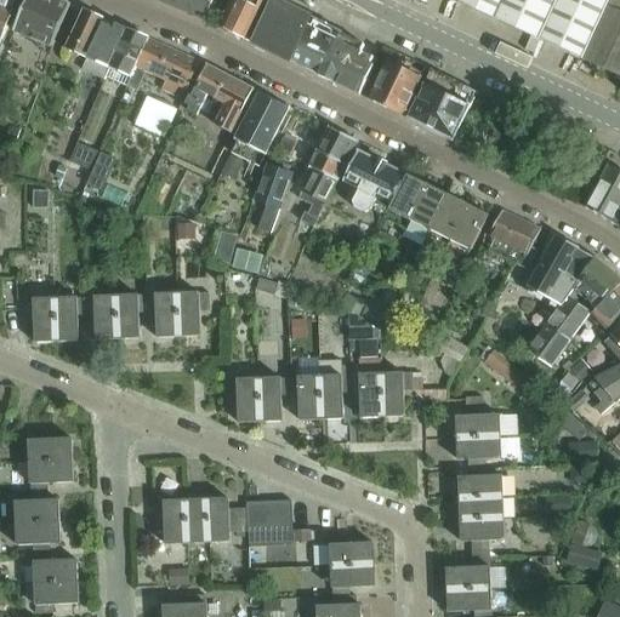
[(0,5),(13,11),(17,0),(0,0),(0,5)]
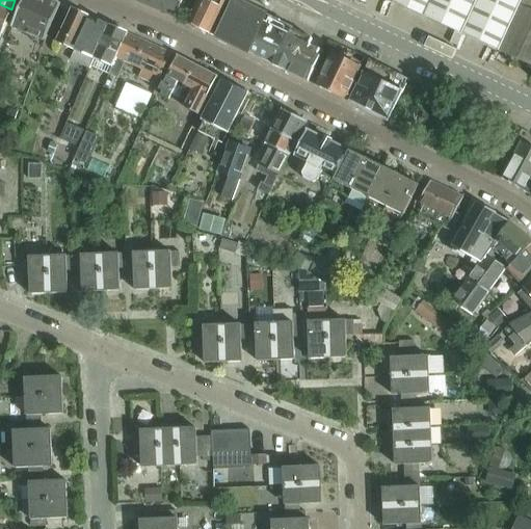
[(45,38),(59,2),(54,0),(22,0),(11,25),(45,38)]
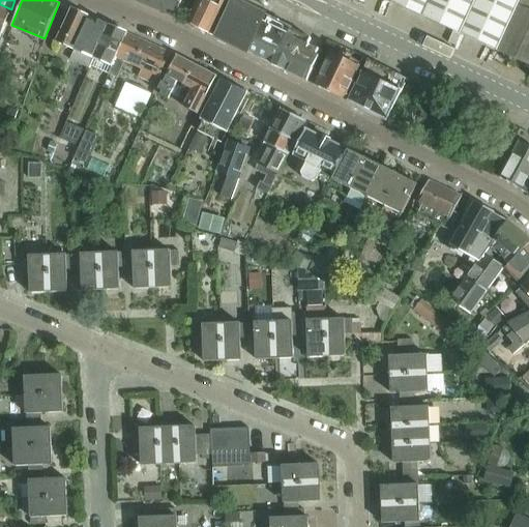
[(188,15),(195,0),(137,0),(175,16),(178,8),(188,15)]
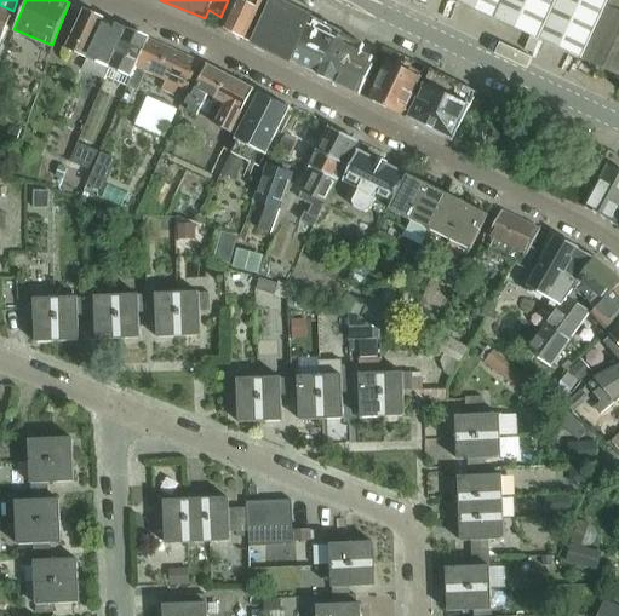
[(248,40),(269,0),(230,0),(218,24),(248,40)]
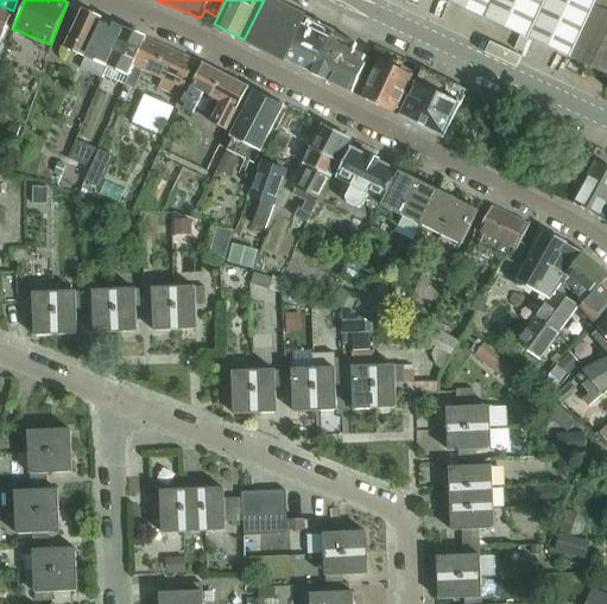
[(351,55),(356,43),(271,0),(269,0),(248,42),(352,91),(366,63),(351,55)]
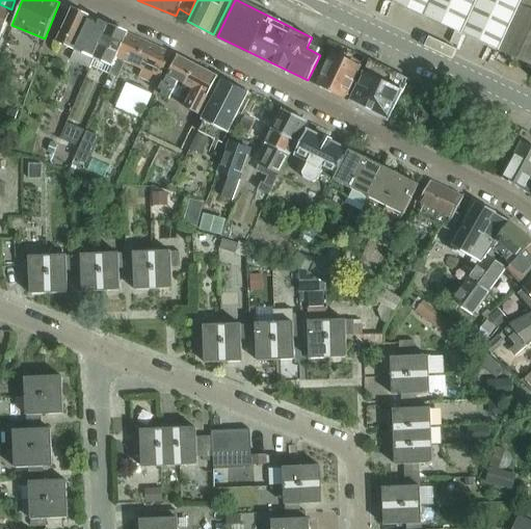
[(423,15),(429,0),(393,0),(423,15)]
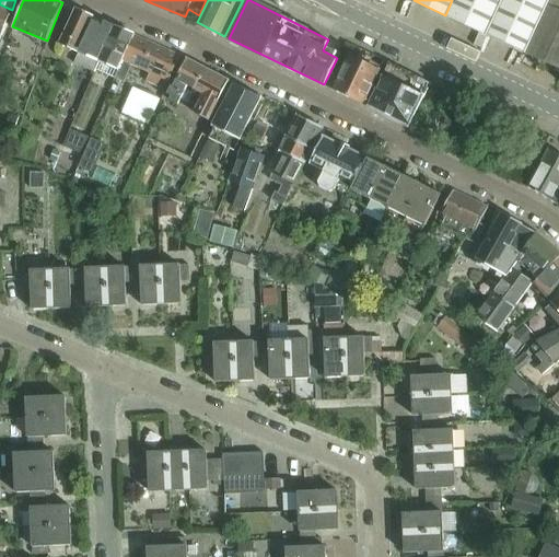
[(486,34),(501,0),(452,0),(445,15),(486,34)]
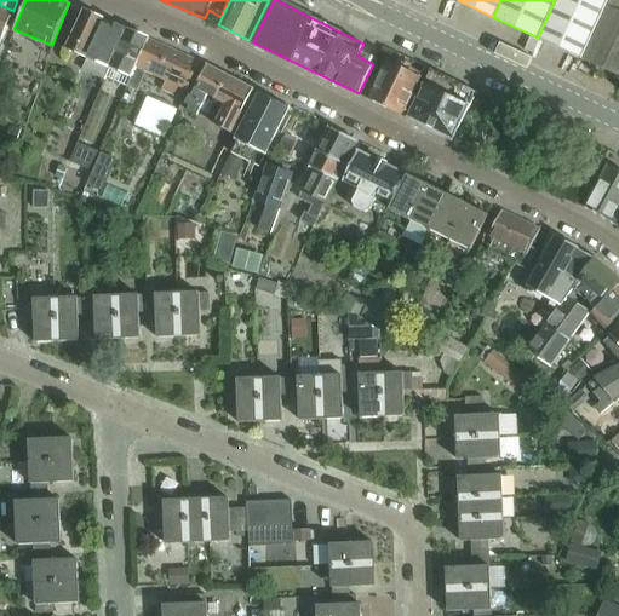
[(606,4),(607,0),(555,0),(538,38),(582,57),(606,4)]
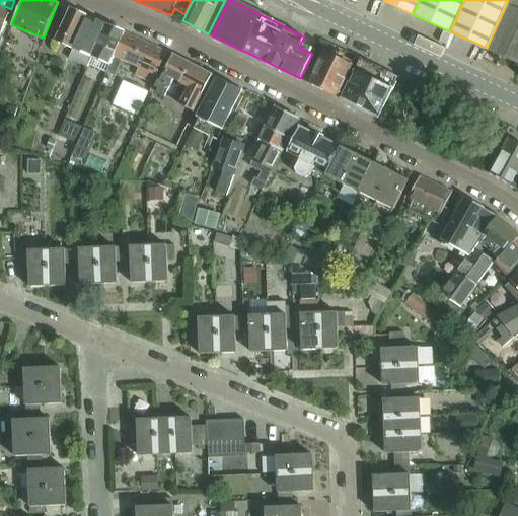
[(517,62),(517,0),(508,0),(507,3),(487,48),(517,62)]
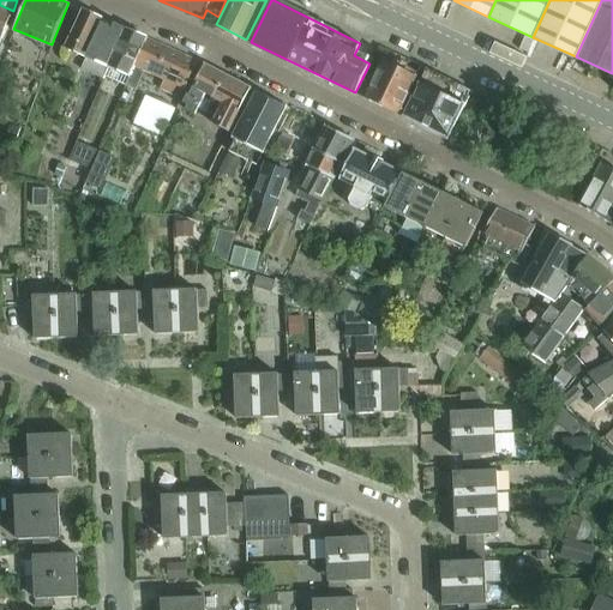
[(0,40),(1,41),(13,11),(0,5),(0,40)]
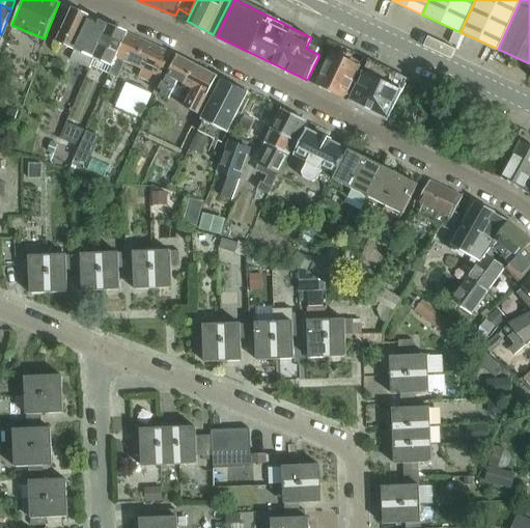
[(75,49),(89,15),(71,6),(56,40),(75,49)]
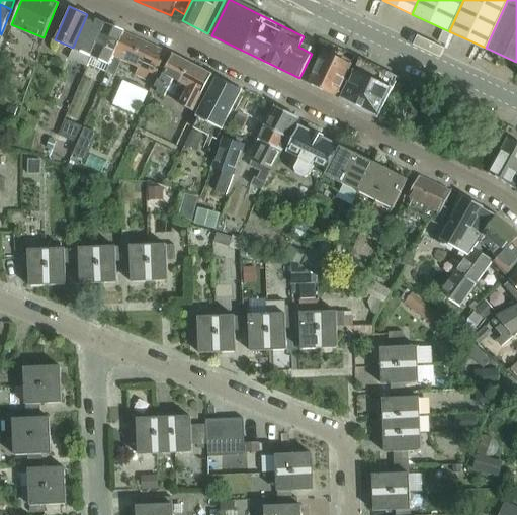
[(90,56),(105,22),(87,14),(73,48),(69,57),(87,65),(88,62),(90,56)]
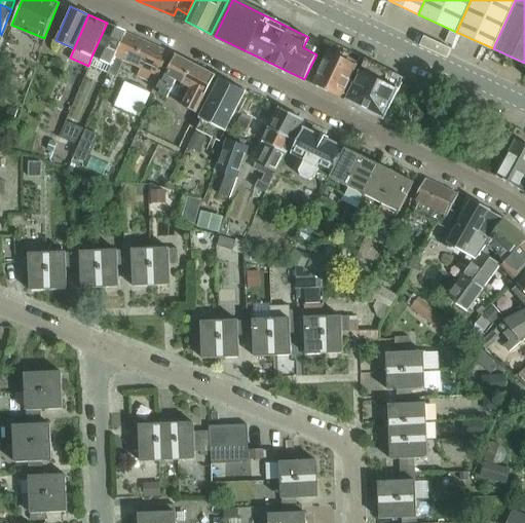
[(108,72),(125,31),(107,23),(91,57),(89,63),(108,72)]
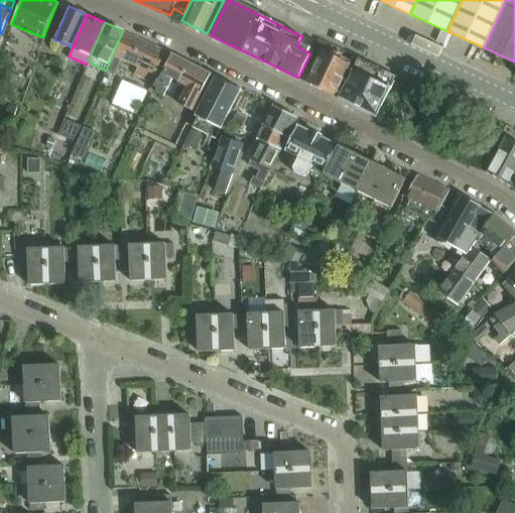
[(129,61),(139,37),(123,30),(106,71),(114,74),(121,57),(129,61)]
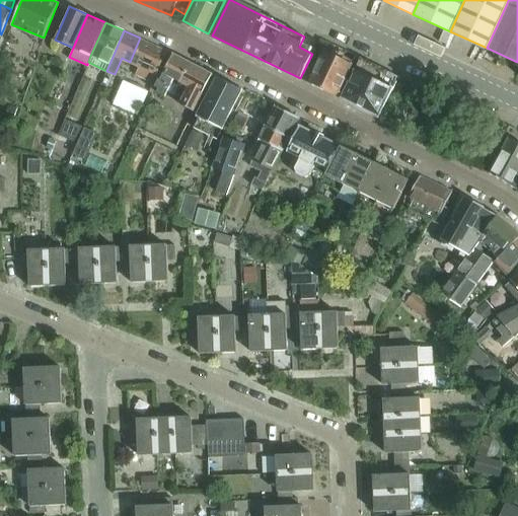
[(141,76),(155,45),(140,38),(130,62),(138,66),(135,73),(141,76)]
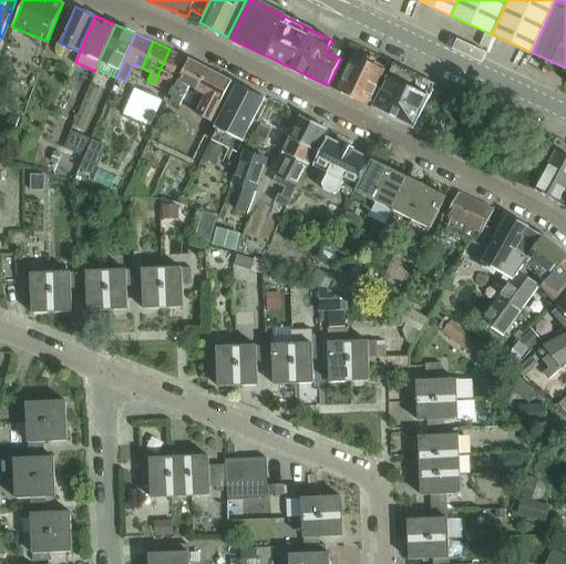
[(171,81),(183,55),(170,49),(154,83),(160,85),(163,78),(171,81)]
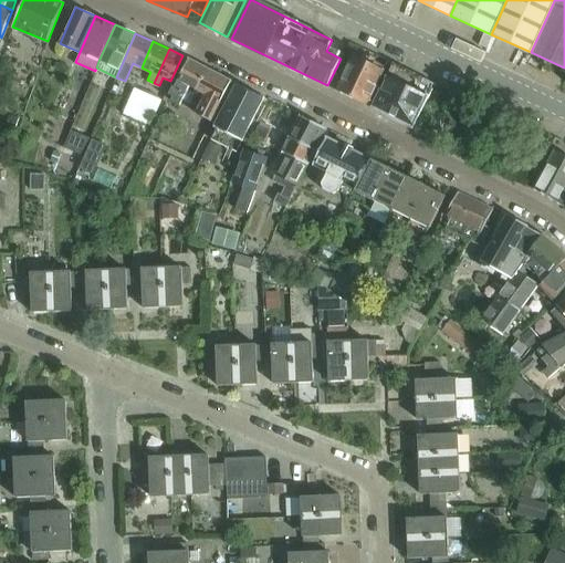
[(367,104),(382,73),(384,70),(353,55),(336,90),(367,104)]
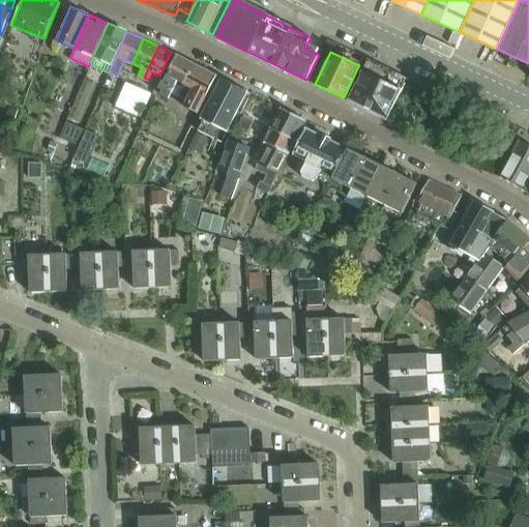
[(198,112),(216,75),(176,55),(164,80),(162,80),(158,87),(163,89),(160,93),(169,97),(177,80),(194,87),(184,106),(198,112)]
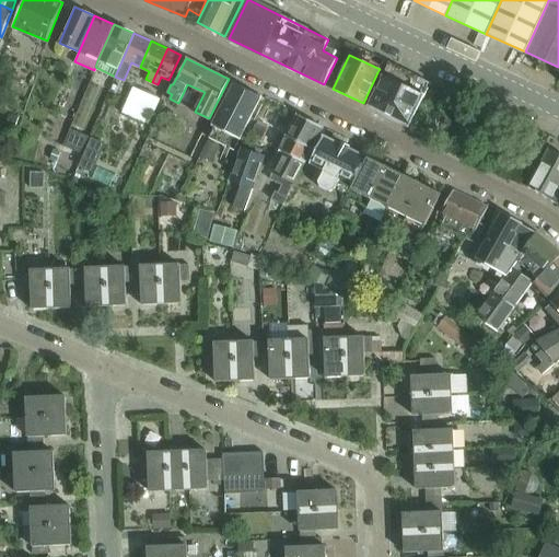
[(382,74),(367,106),(408,127),(428,86),(412,80),(386,67),(382,74)]
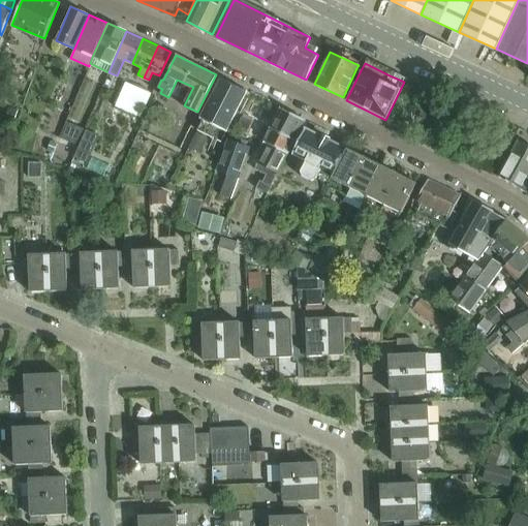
[(225,130),(246,90),(221,78),(200,118),(202,119),(197,128),(205,132),(210,123),(225,130)]
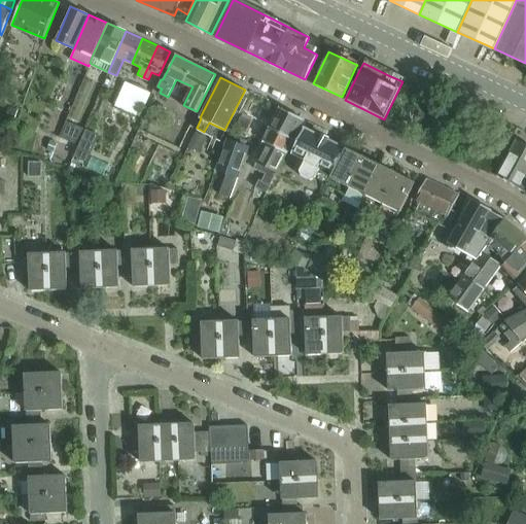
[(291,141),(303,117),(279,106),(268,129),(291,141)]
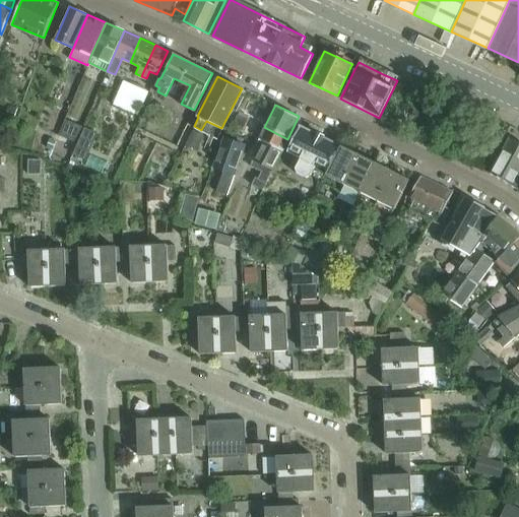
[(12,121),(17,109),(9,106),(4,118),(12,121)]
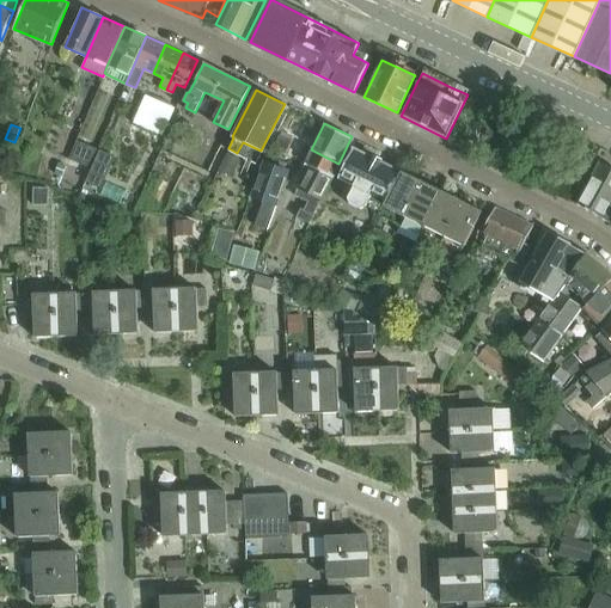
[(91,163),(97,148),(77,140),(69,158),(89,166),(91,163)]
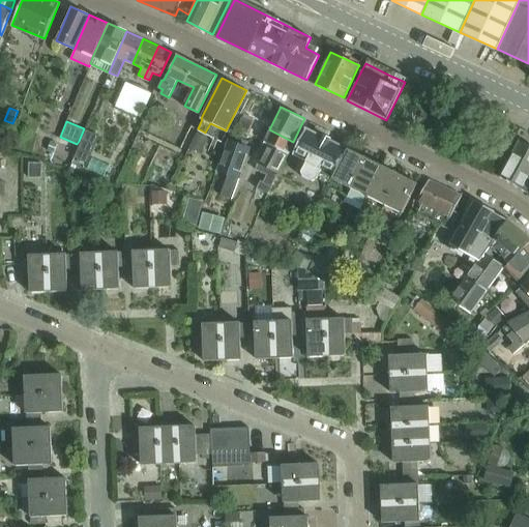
[(334,173),(347,148),(329,140),(330,139),(323,136),(322,137),(305,127),(293,153),(306,159),(301,171),(302,177),(311,180),(316,178),(322,168),(334,173)]
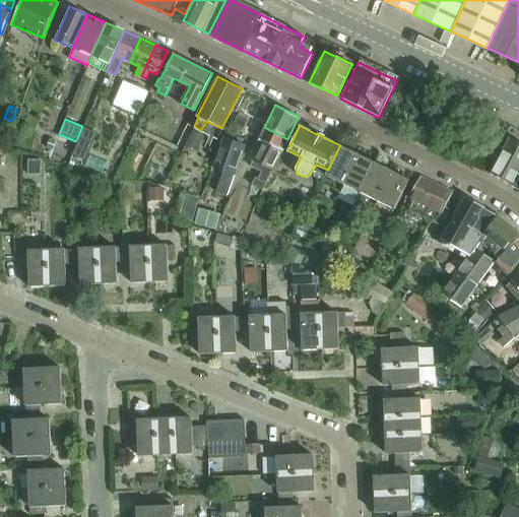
[(280,153),(287,139),(264,127),(258,140),(280,153)]
